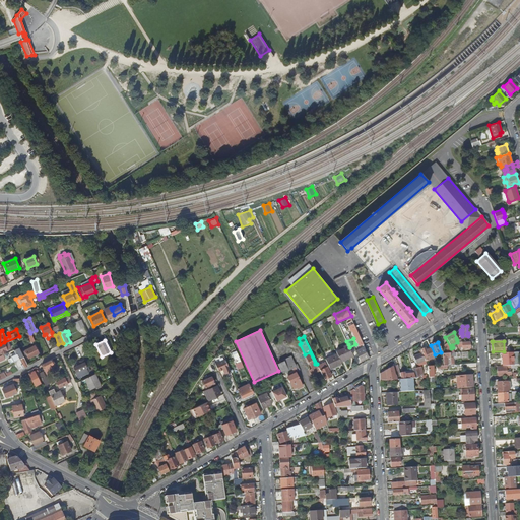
[(344,348),(336,351),(337,353),(340,362),(349,358),(349,359),(353,356),(349,347),(348,344),(344,346),(344,348)]
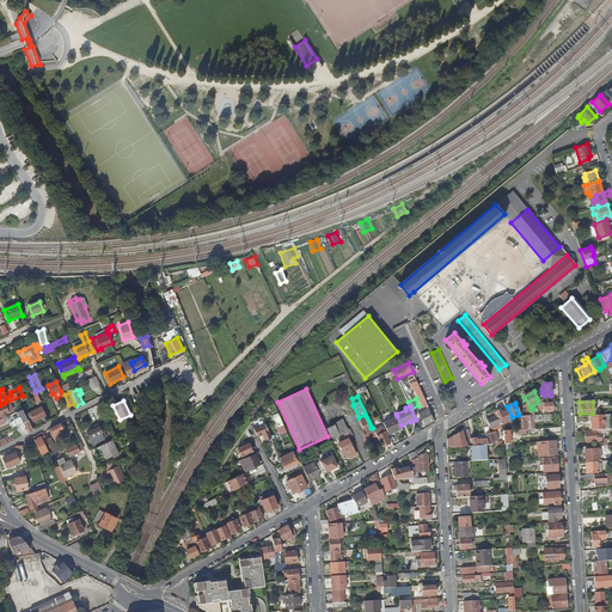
[(428,410),(422,412),(421,414),(423,420),(422,421),(424,424),(433,421),(433,420),(434,420),(428,405),(427,407),(427,408),(428,410)]
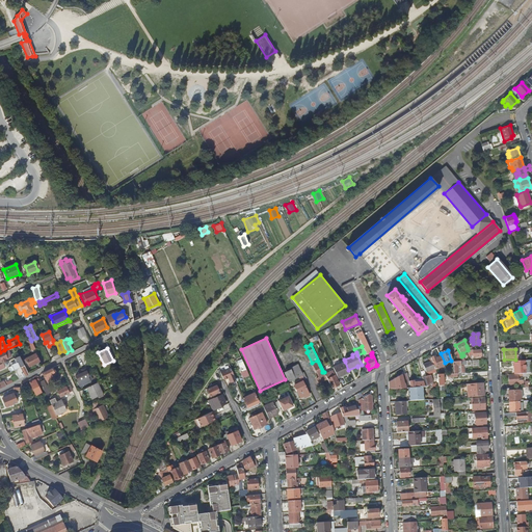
[(30,356),(24,360),(26,363),(27,363),(29,367),(40,361),(36,353),(30,356)]
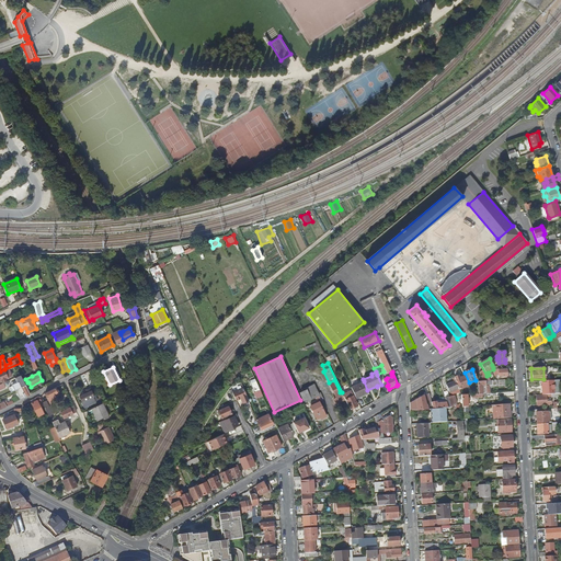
[(21,376),(15,378),(16,380),(11,384),(14,390),(15,390),(21,388),(25,386),(21,376)]
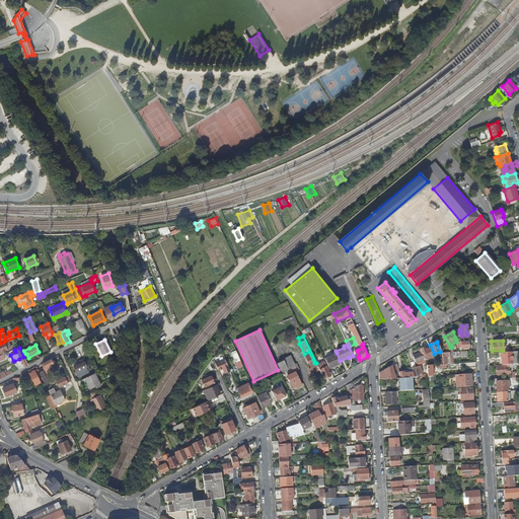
[(420,350),(421,353),(423,359),(428,357),(429,358),(433,357),(429,348),(425,350),(424,349),(420,350)]
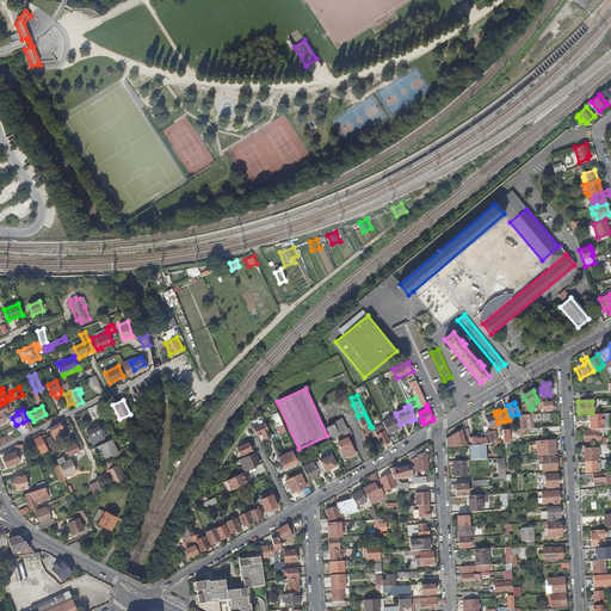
[(364,414),(358,417),(366,434),(364,436),(366,440),(376,436),(372,427),(370,427),(364,414)]
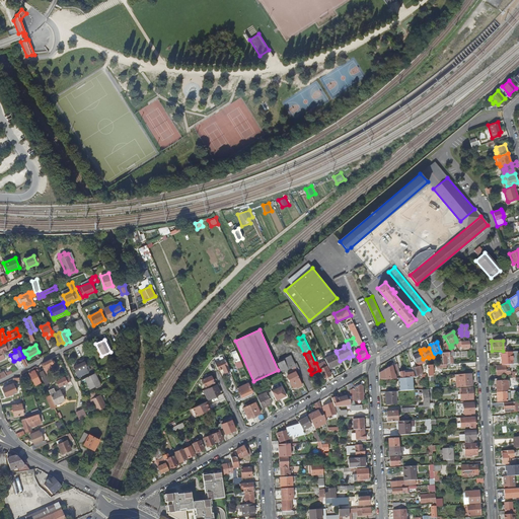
[(466,352),(456,352),(441,353),(442,364),(445,363),(445,365),(449,364),(448,356),(451,356),(451,357),(467,357),(466,352)]
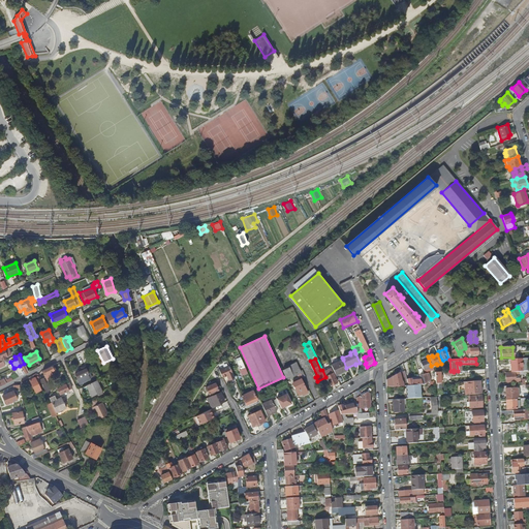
[(510,373),(523,372),(522,359),(509,360),(510,373)]
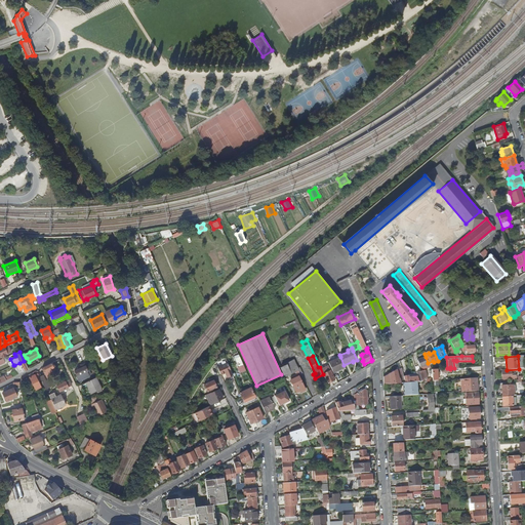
[(329,363),(333,372),(345,366),(344,365),(340,357),(329,363)]
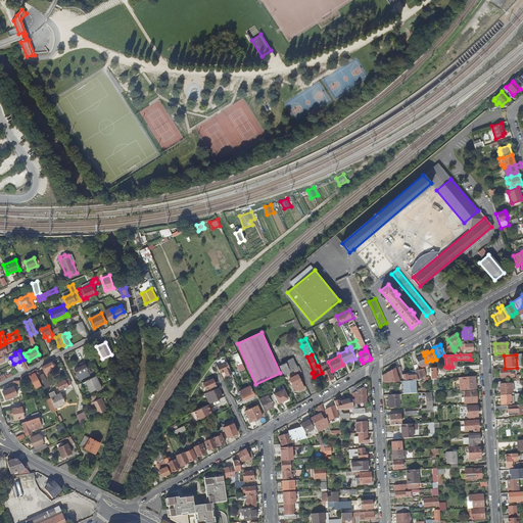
[(427,363),(426,362),(424,355),(416,359),(419,366),(427,363)]
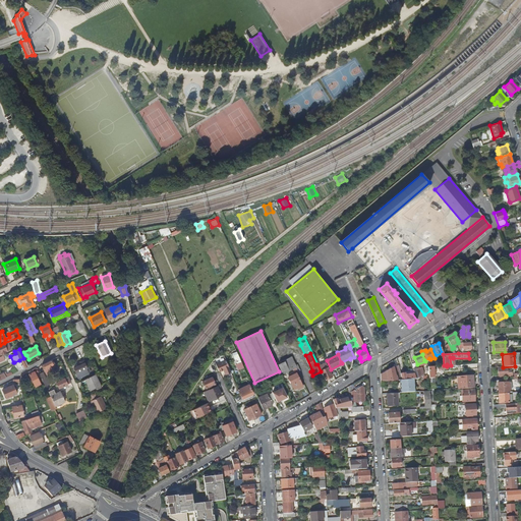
[(283,361),(284,362),(288,372),(293,369),(296,368),(291,357),(283,361)]
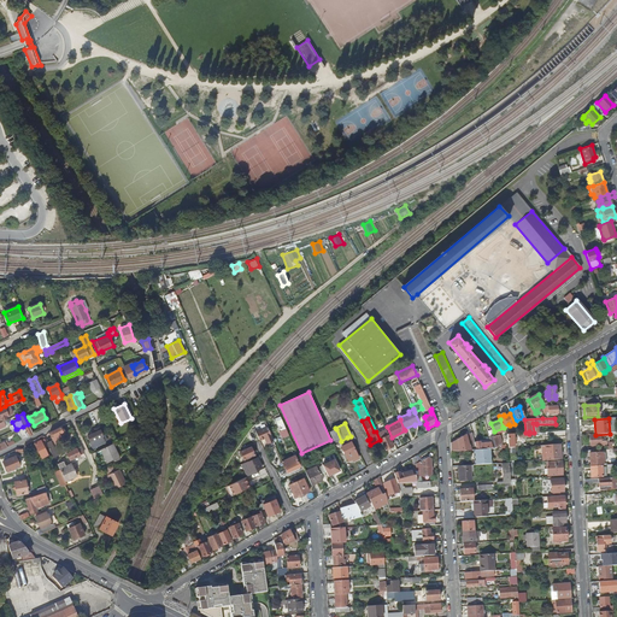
[(23,427),(17,429),(23,440),(33,434),(28,424),(23,427)]
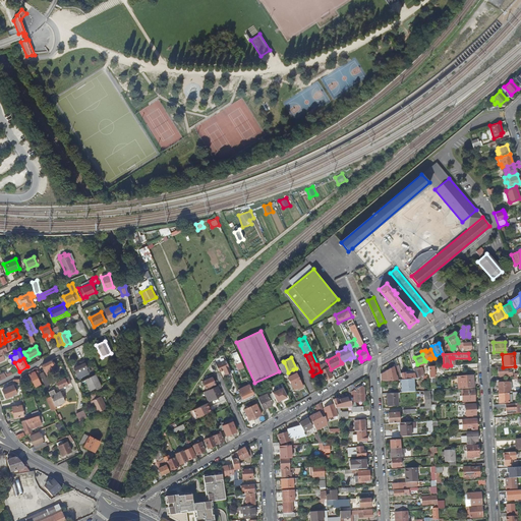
[(226,360),(216,364),(219,370),(223,369),(225,373),(230,371),(226,360)]
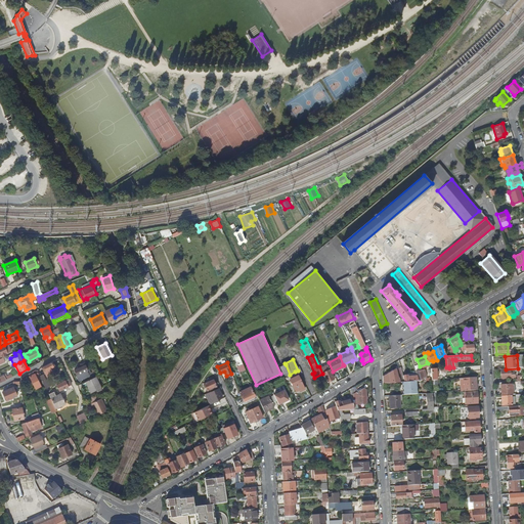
[(52,363),(42,368),(44,373),(54,367),(52,363)]
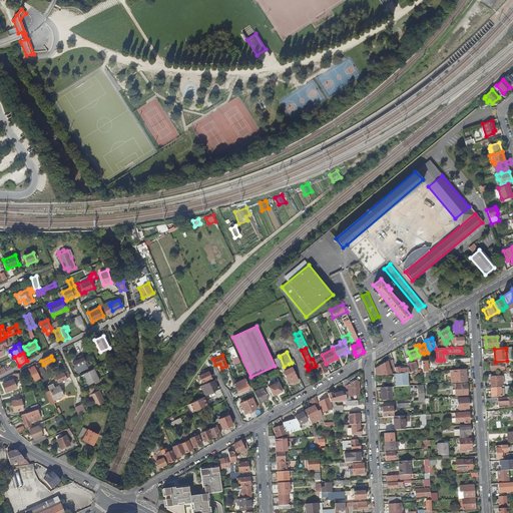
[(284,367),(280,357),(274,360),(279,369),(284,367)]
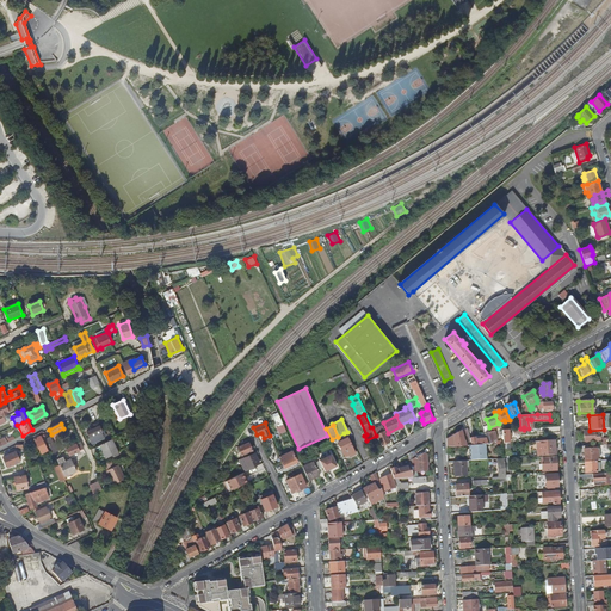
[(99,426),(87,431),(90,438),(102,432),(99,426)]
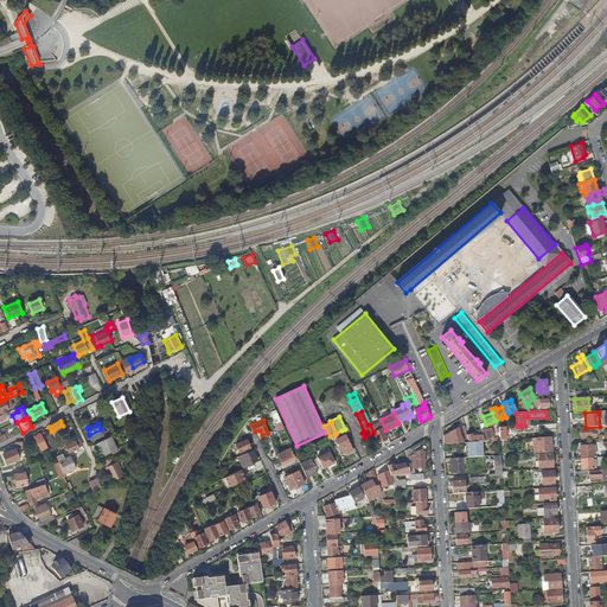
[(606,426),(600,427),(586,428),(582,428),(582,429),(580,429),(580,439),(595,438),(595,432),(593,432),(593,433),(590,433),(590,430),(596,429),(596,430),(606,429),(606,426)]
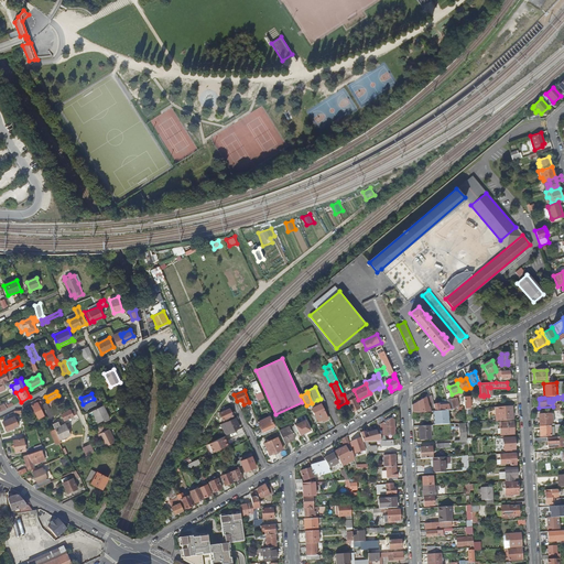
[(431,412),(433,412),(435,411),(433,404),(431,397),(426,398),(425,398),(412,405),(412,413),(430,412),(429,408),(429,404),(430,404),(431,412)]
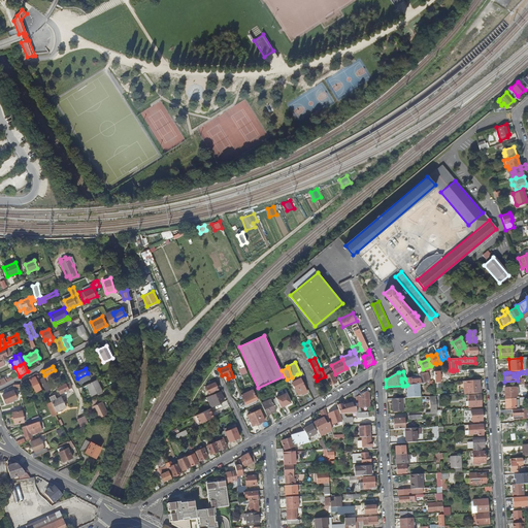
[(325,376),(329,386),(337,382),(332,372),(325,376)]
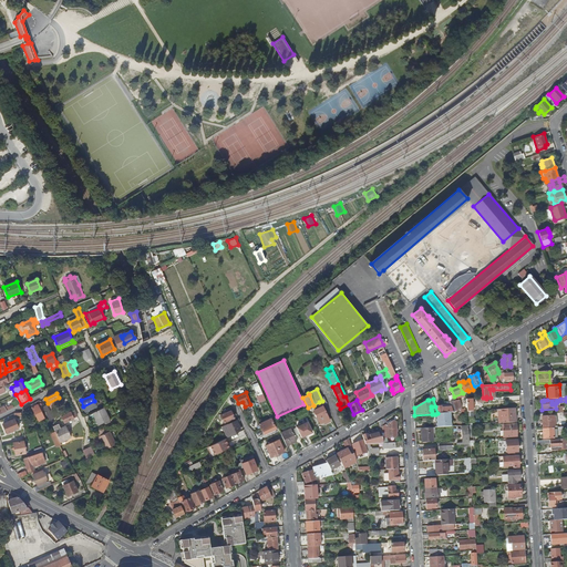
[(322,401),(319,402),(320,405),(313,409),(315,410),(313,411),(320,424),(325,422),(326,424),(330,422),(322,405),(325,404),(322,401)]
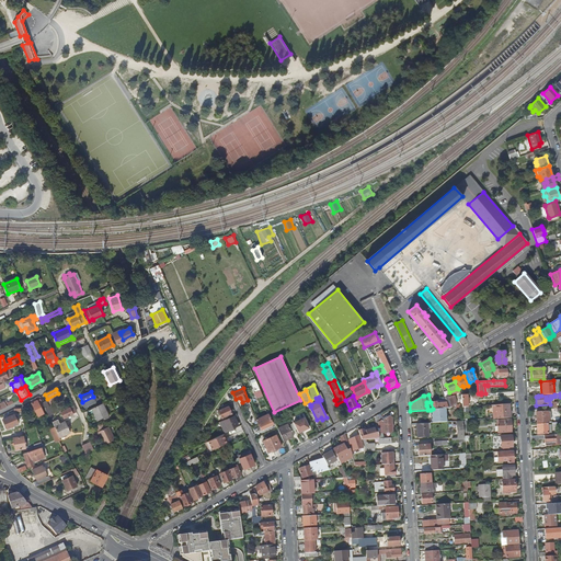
[(95,402),(93,398),(83,403),(84,408),(95,402)]
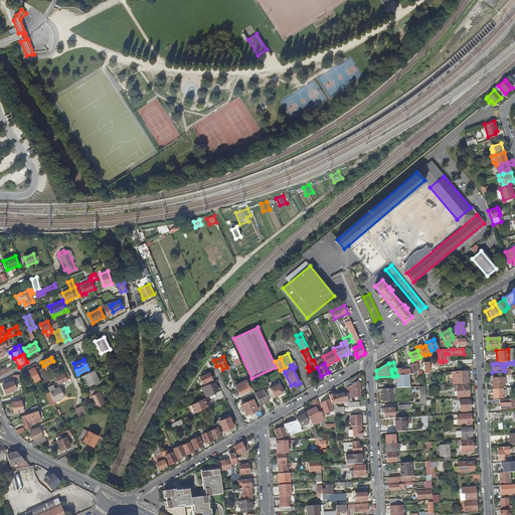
[(34,368),(29,370),(35,382),(40,380),(37,374),(40,372),(39,371),(37,367),(34,368)]
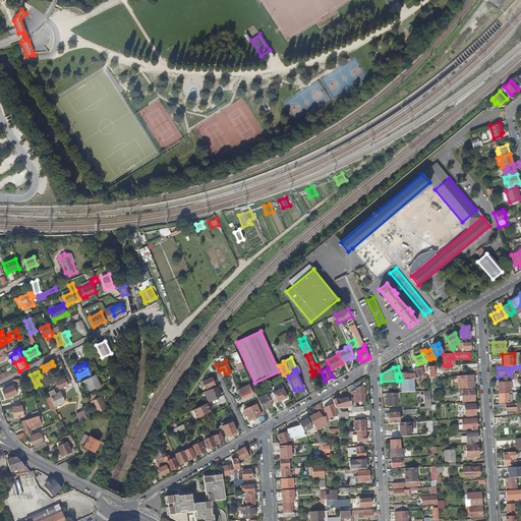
[(46,388),(51,385),(49,380),(46,381),(43,374),(40,375),(41,377),(46,388)]
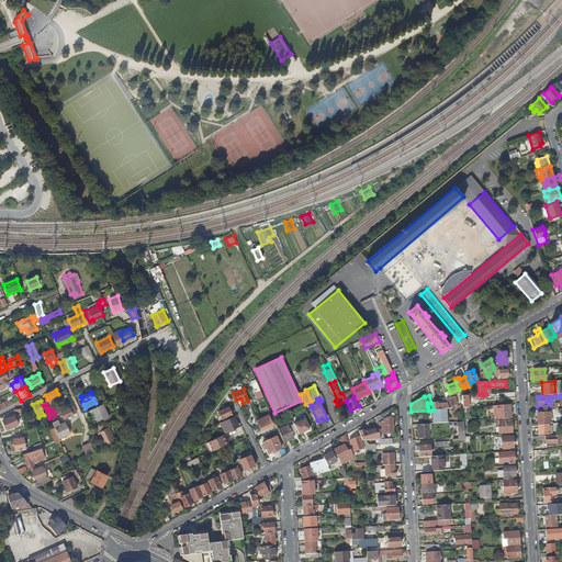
[(109,417),(102,405),(92,409),(98,422),(104,418),(104,419),(109,417)]
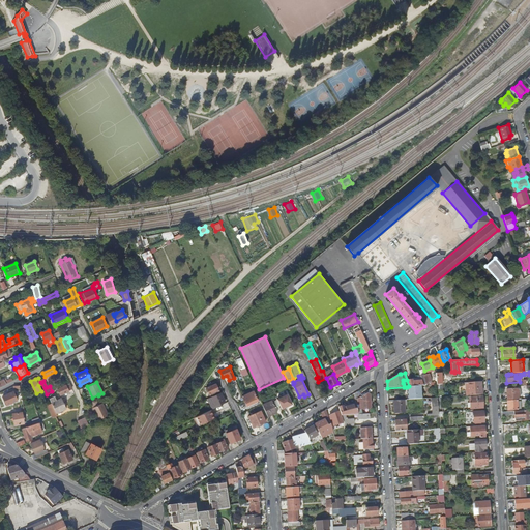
[(206,387),(209,395),(218,390),(214,383),(213,382),(210,383),(210,385),(207,387),(206,387)]
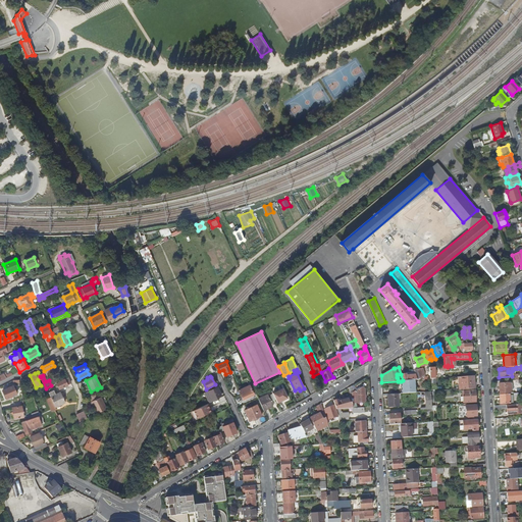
[(462,390),(473,389),(473,387),(475,387),(475,383),(473,383),(473,376),(461,377),(462,390)]
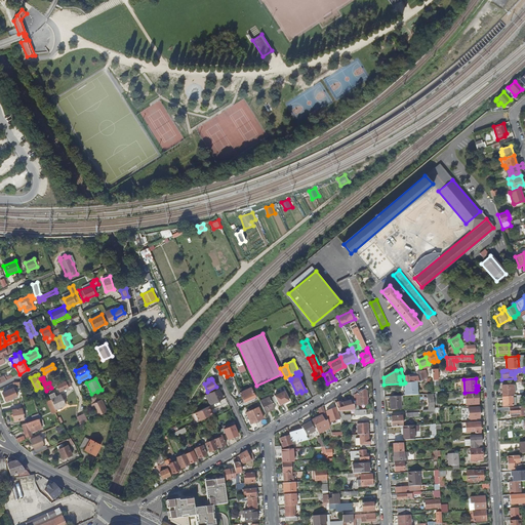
[(64,382),(62,384),(62,385),(56,387),(59,394),(69,390),(69,389),(72,388),(69,381),(66,384),(66,382),(64,384),(64,382)]
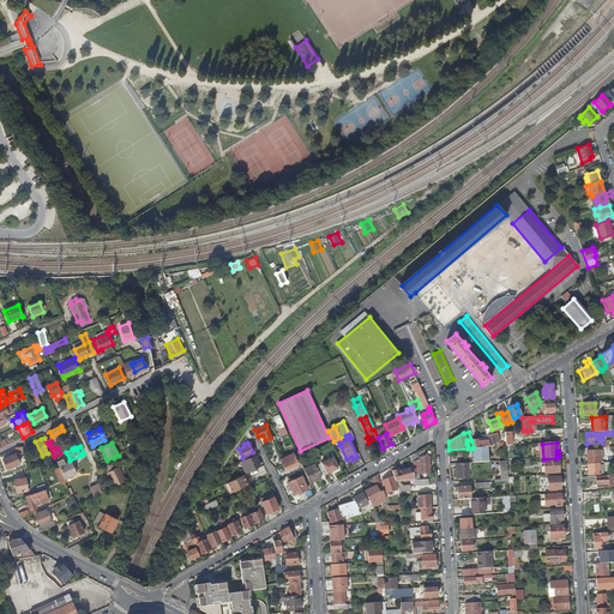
[(487,447),(474,447),(471,449),(471,453),(474,455),(474,463),(488,462),(487,447)]
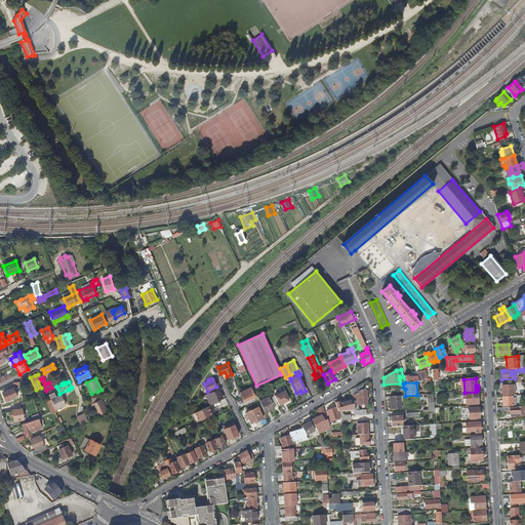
[(501,397),(514,396),(514,386),(501,387),(501,397)]
